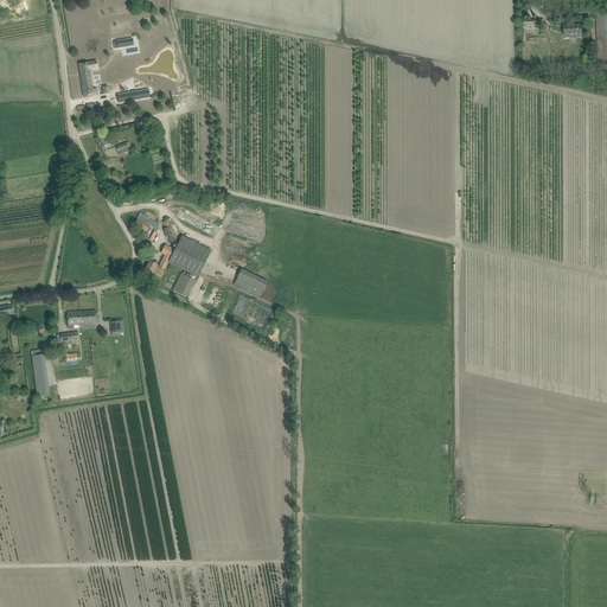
[(596,14),(596,16),(596,19),(594,19),(594,20),(596,20),(598,66),(606,65),(606,13),(596,13),(596,14)]
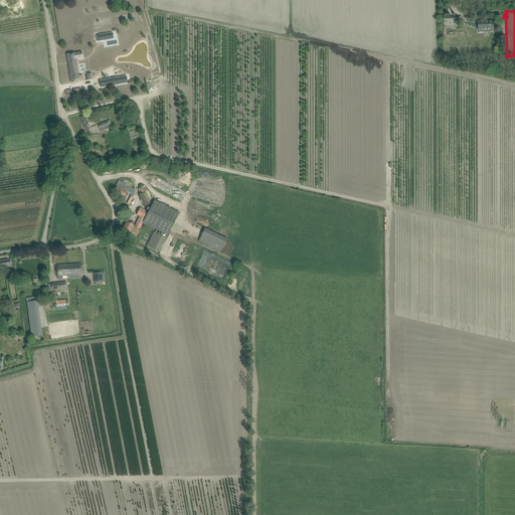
[(440,22),(445,22),(445,28),(459,28),(458,17),(444,17),(441,17),(440,22)]
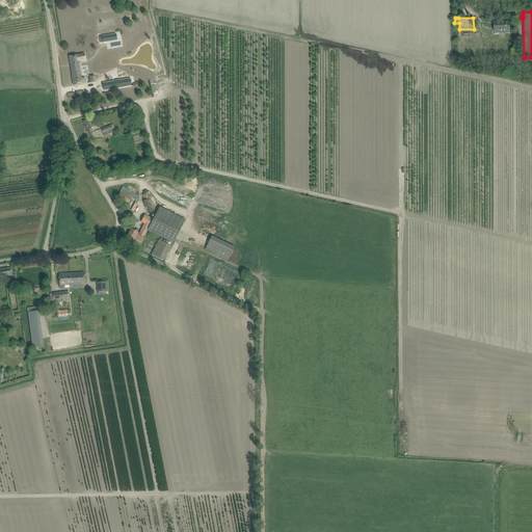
[(494,22),(495,31),(510,30),(509,22),(494,22)]
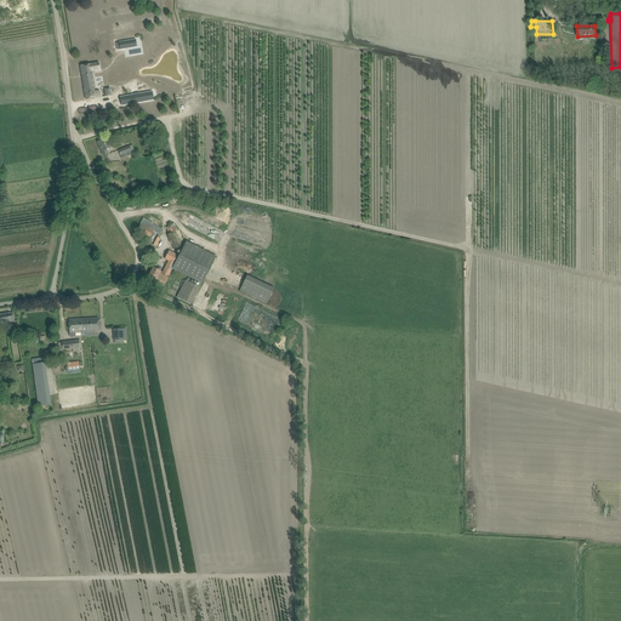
[(95,91),(91,70),(100,69),(98,63),(80,66),(86,100),(100,97),(98,91),(95,91)]
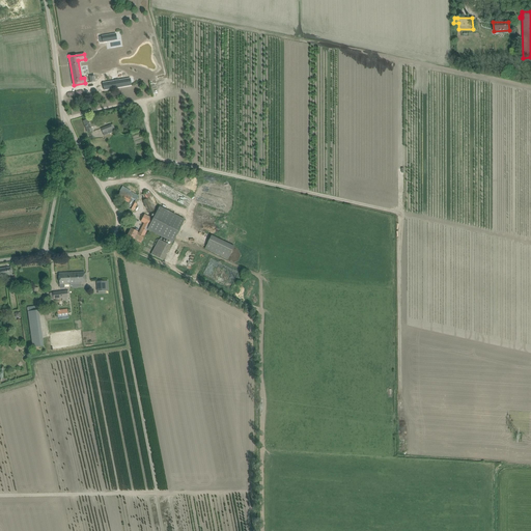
[(110,84),(112,90),(134,86),(132,80),(110,84)]
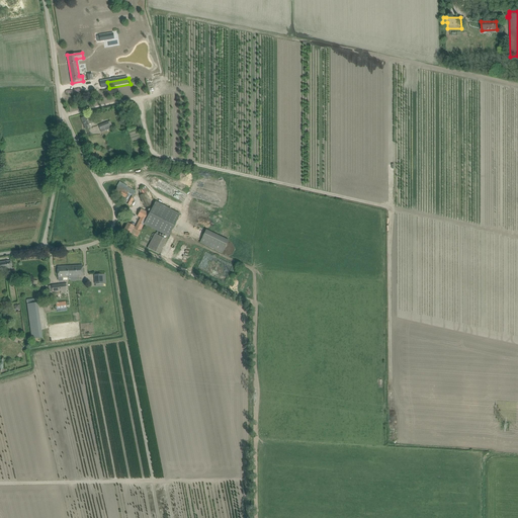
[(81,118),(83,123),(84,125),(86,130),(90,127),(89,124),(91,123),(94,122),(94,121),(93,118),(92,117),(90,118),(88,115),(81,118)]
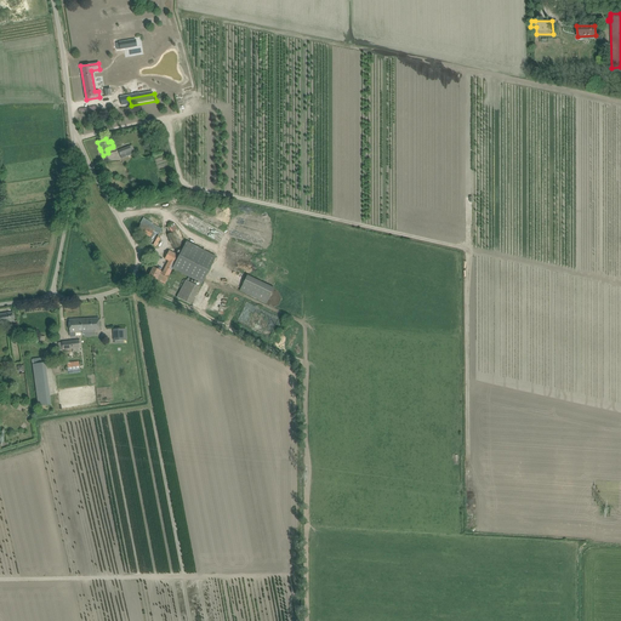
[(163,229),(143,218),(140,224),(137,231),(149,238),(153,232),(159,235),(163,229)]
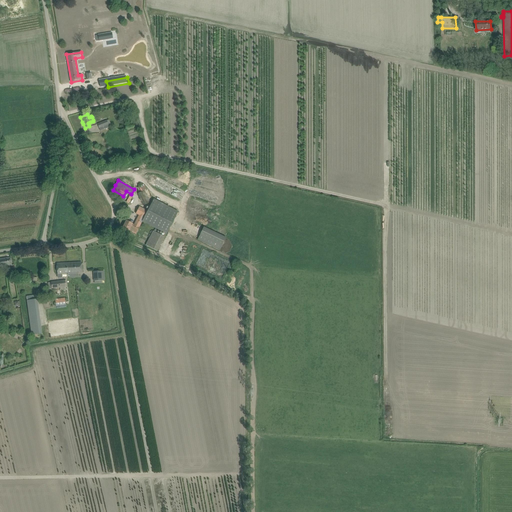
[(137,194),(143,205),(149,202),(143,191),(137,194)]
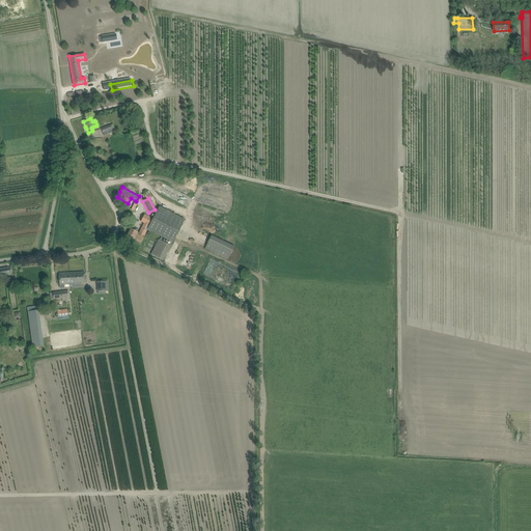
[(131,228),(128,235),(132,238),(141,243),(144,235),(147,229),(172,242),(179,228),(155,216),(152,219),(144,215),(141,221),(144,223),(139,233),(137,232),(131,228)]
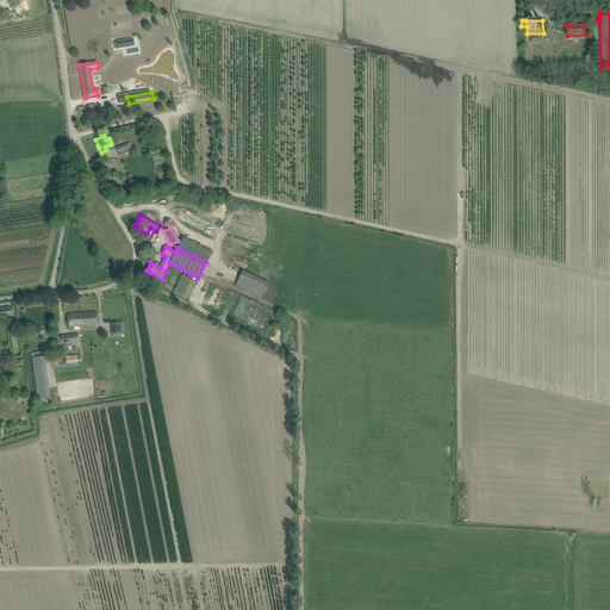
[(235,286),(261,298),(269,282),(242,271),(235,286)]
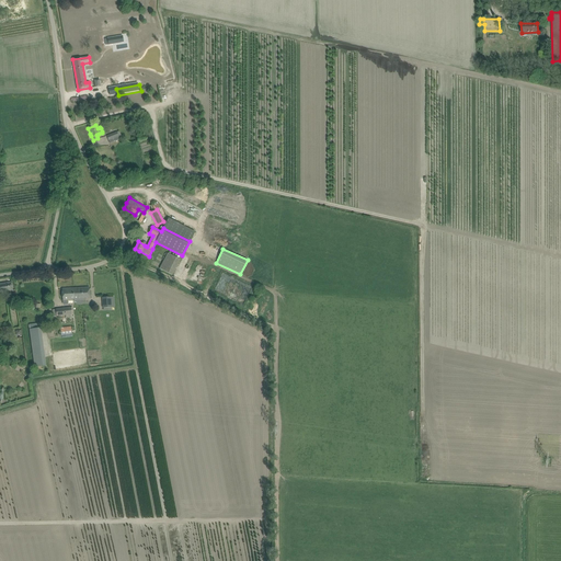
[(159,268),(172,275),(180,260),(167,253),(159,268)]
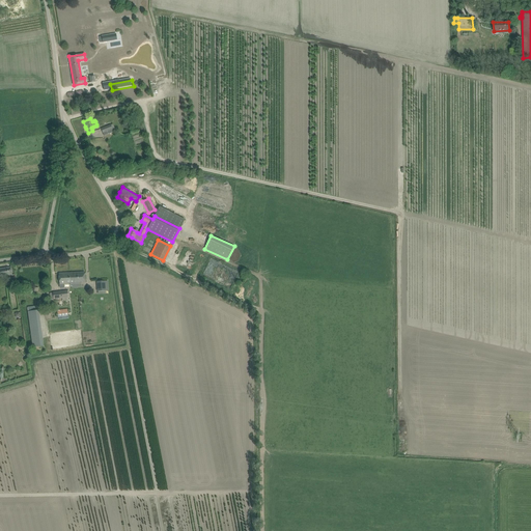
[(0,269),(0,277),(12,275),(11,268),(0,269)]
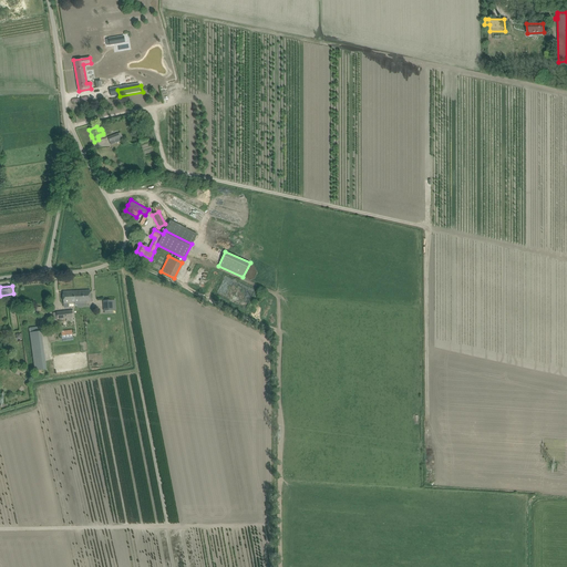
[(63,292),(63,298),(63,303),(91,302),(91,290),(63,292)]
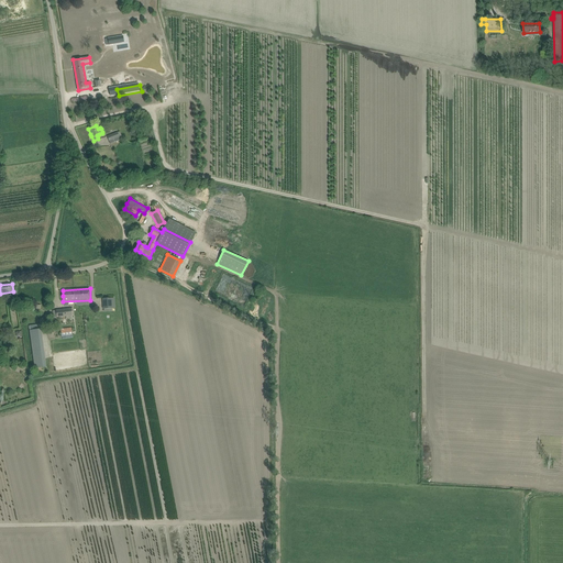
[(102,298),(103,309),(111,309),(111,298),(102,298)]
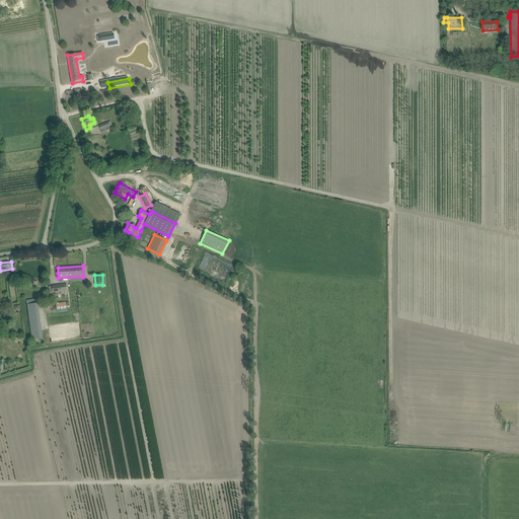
[(64,291),(64,293),(67,293),(66,291),(67,291),(66,284),(52,286),(53,292),(64,291)]
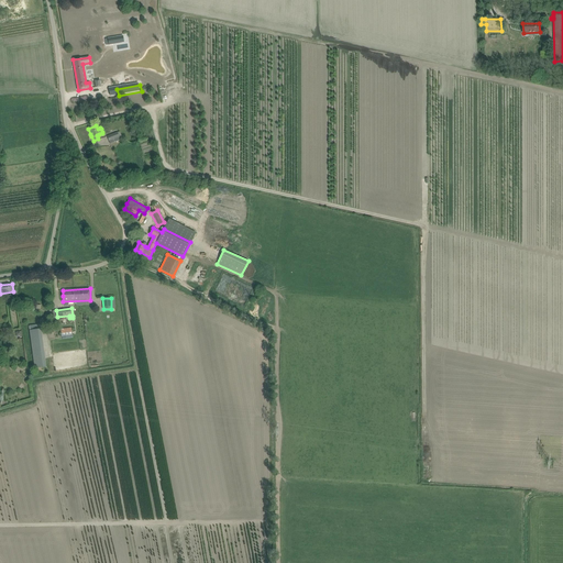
[(72,331),(70,328),(59,329),(61,338),(72,335),(72,331)]
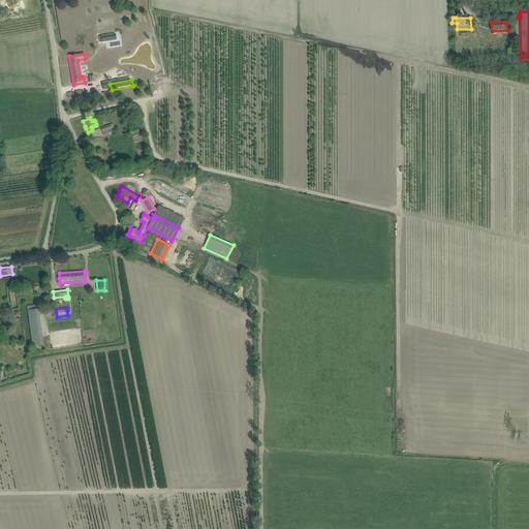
[(38,309),(28,310),(32,346),(42,345),(38,309)]
